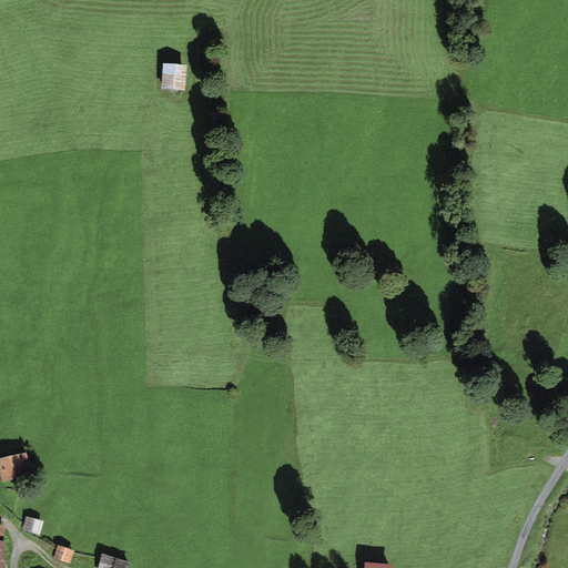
[(186,64),(163,63),(161,89),(185,90),(186,64)]
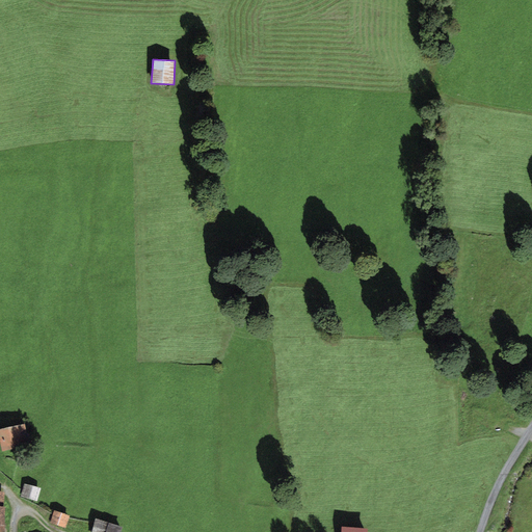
[(29,445),(25,424),(0,429),(0,442),(2,451),(29,445)]
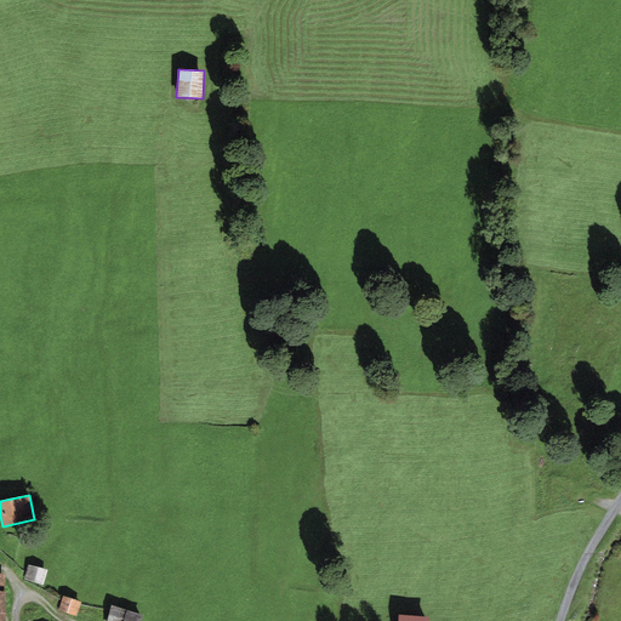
[(47,570),(28,564),(23,580),(43,585),(47,570)]
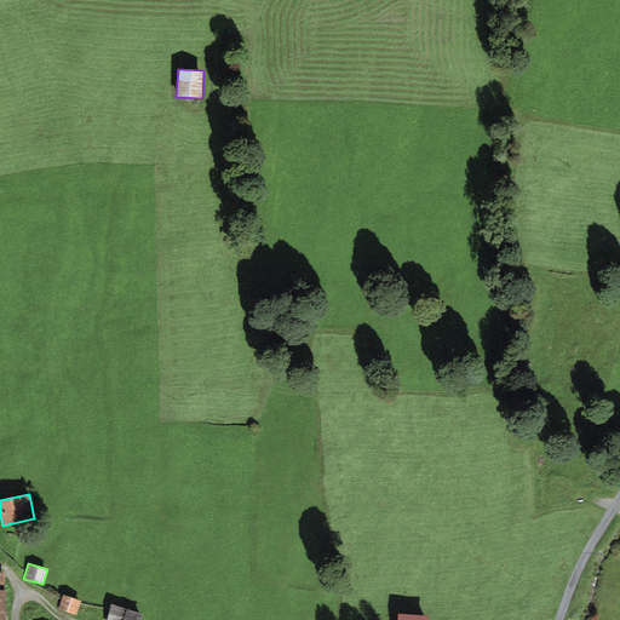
[(81,601),(63,595),(58,609),(76,615),(81,601)]
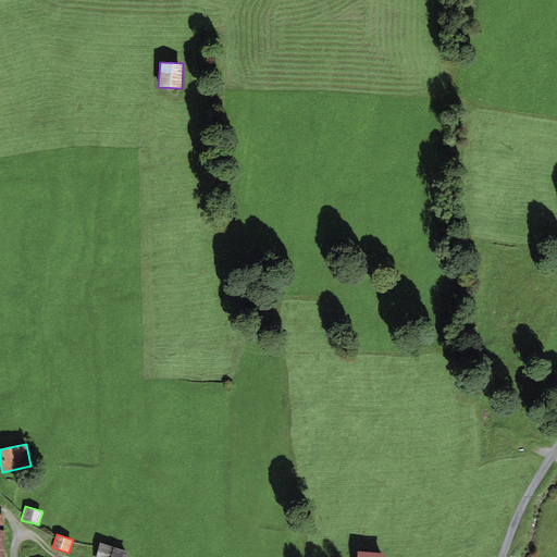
[(110,556),(113,547),(100,543),(95,556),(110,556)]
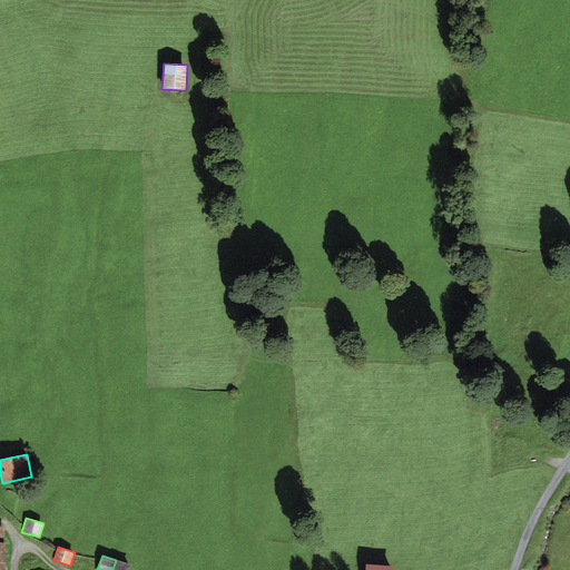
[(129,569),(131,564),(116,560),(112,569),(129,569)]
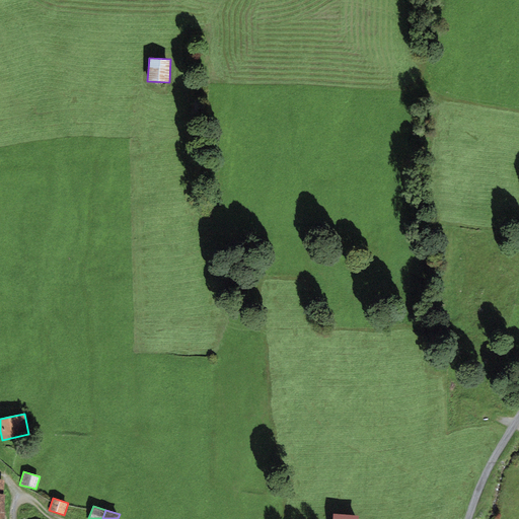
All buildings are outlined.
